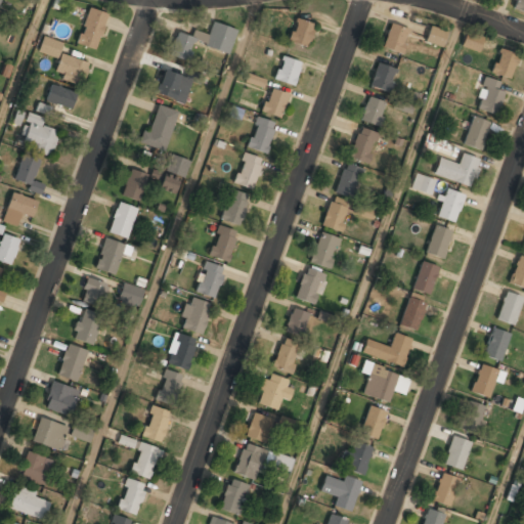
[(523,12),(523,0),(516,0),(514,9),(523,12)]
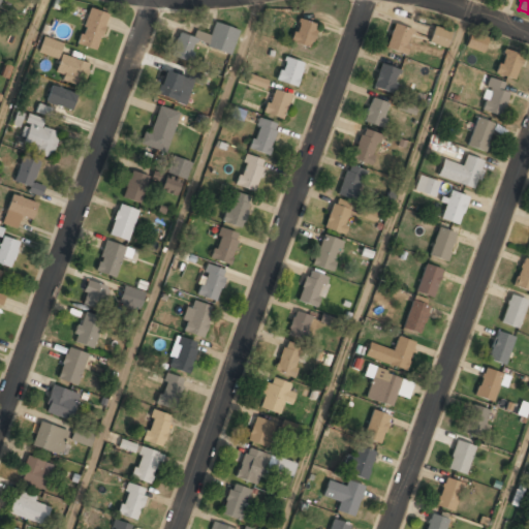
[(97,50),(106,12),(87,7),(78,45),(97,50)]
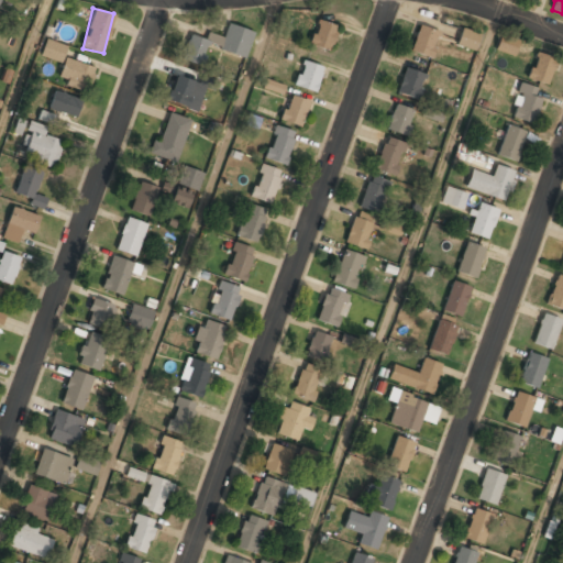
[(338,26),(318,19),(308,43),(329,50),(338,26)]
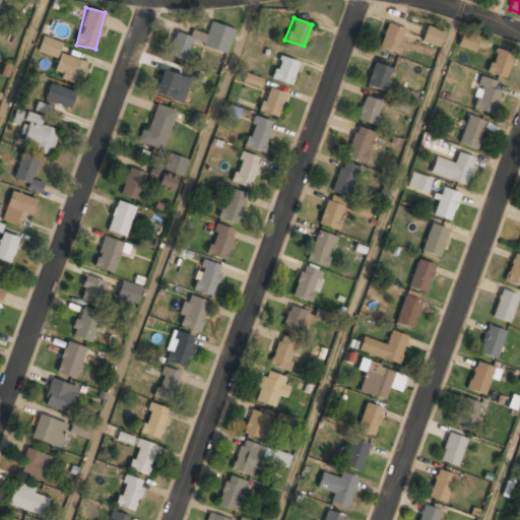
[(176,31),(168,55),(186,62),(192,43),(225,54),(234,30),(210,22),(206,36),(191,30),(189,37),(176,31)]
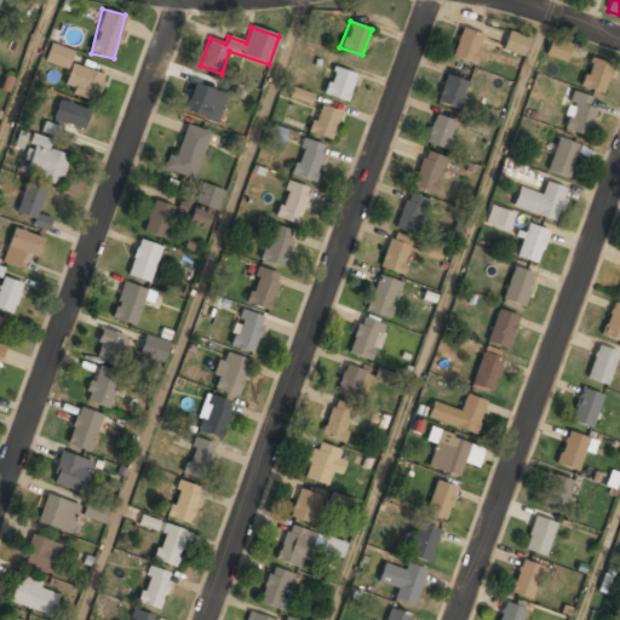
[(451,56),(472,64),(483,36),(461,28),(451,56)]
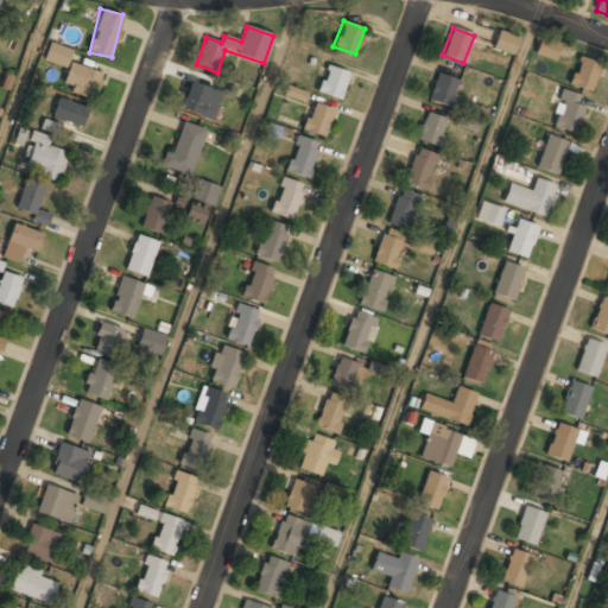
[(511,54),(517,38),(499,32),(494,48),(511,54)]
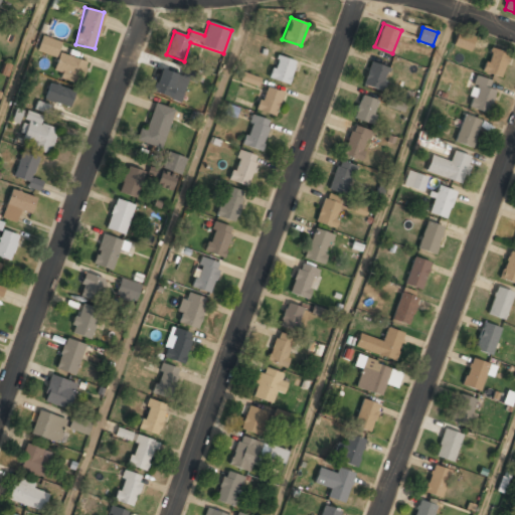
[(469,50),(472,40),(458,35),(454,45),(469,50)]
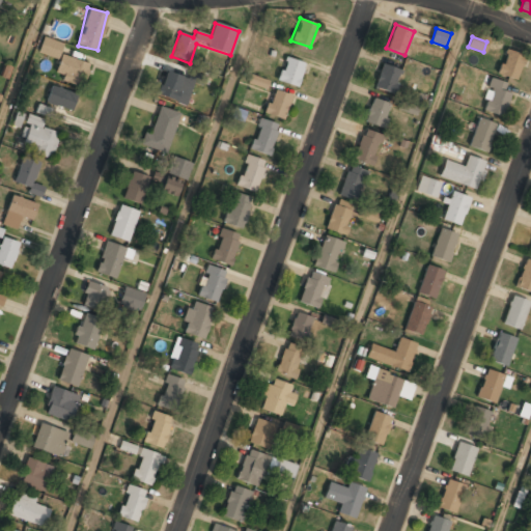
[(59,55),(62,43),(44,37),(38,54),(59,60),(54,78),(81,86),(88,63),(59,55)]
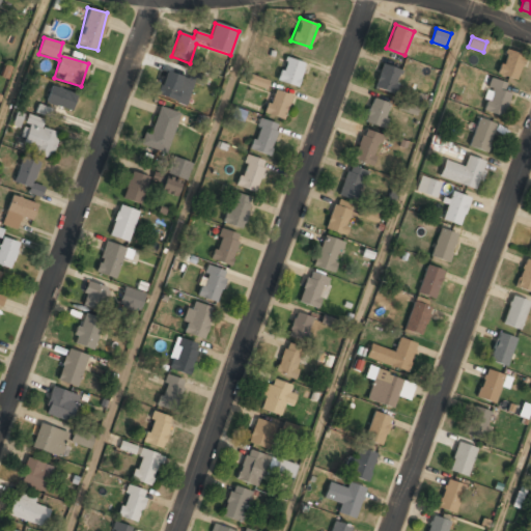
[(496,75),(515,81),(524,56),(504,50),(496,75)]
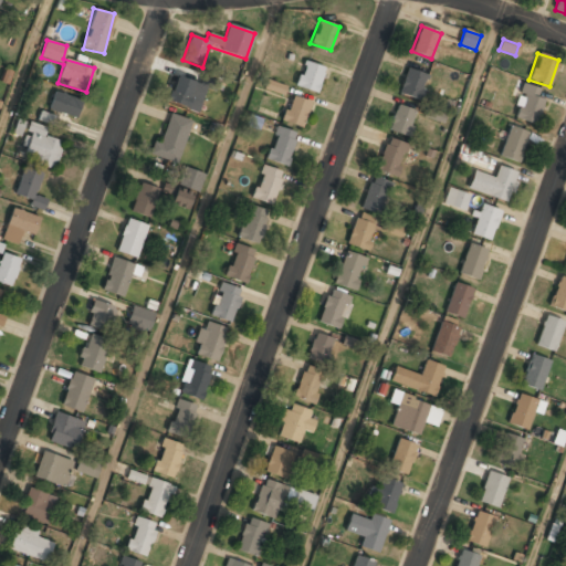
[(316,92),(325,66),(303,60),(295,85),(316,92)]
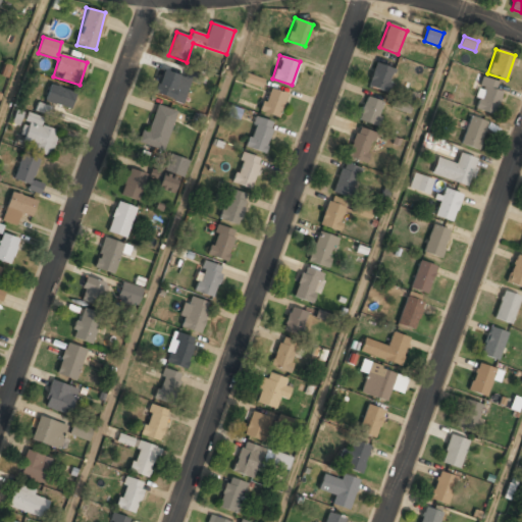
[(367,85),(386,92),(395,69),(375,62),(367,85)]
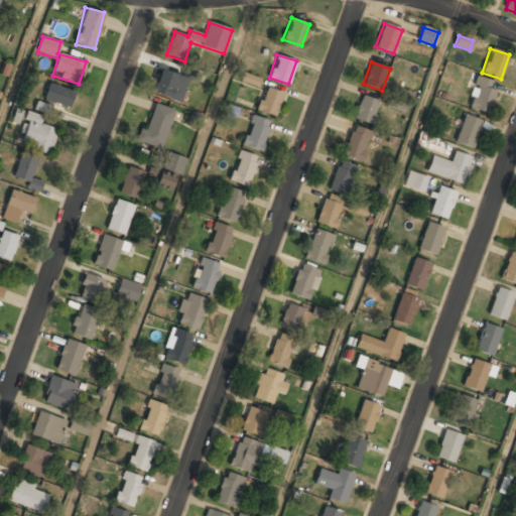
[(182,101),(188,77),(159,70),(153,93),(182,101)]
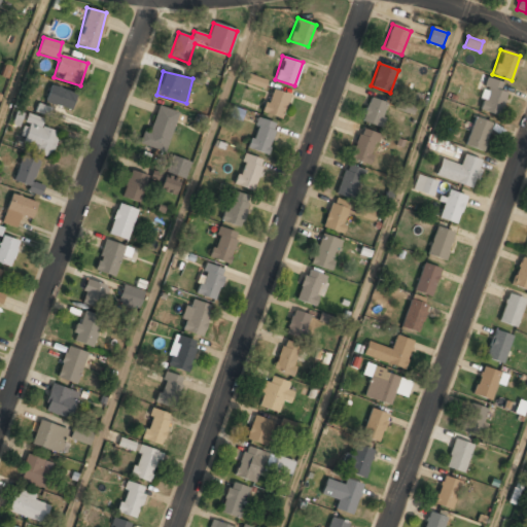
[(246,83),(264,89),(267,79),(248,74),(246,83)]
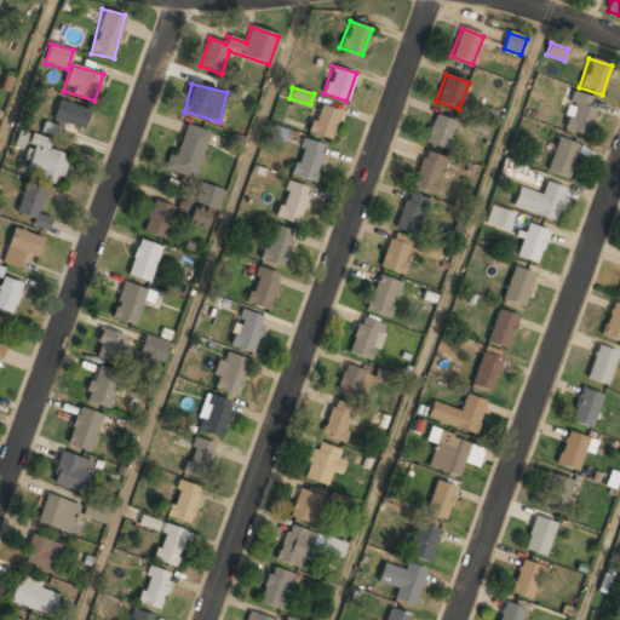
[(562,130),(587,137),(597,99),(572,93),(562,130)]
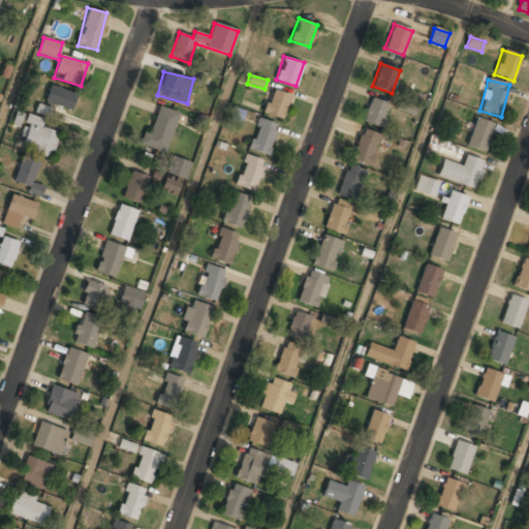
[(76,93),(50,87),(45,103),(72,111),(76,93)]
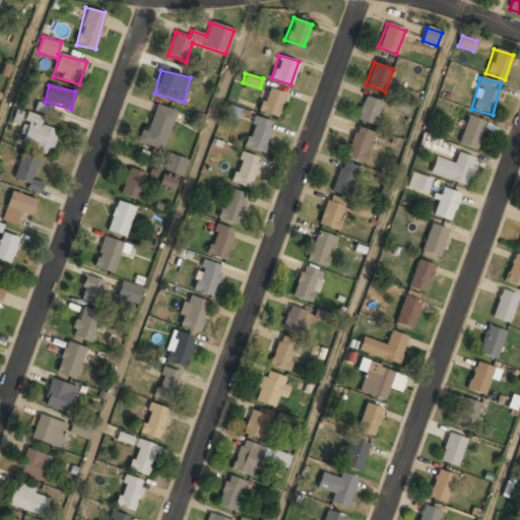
[(258,110),(276,117),(285,93),(268,86),(258,110)]
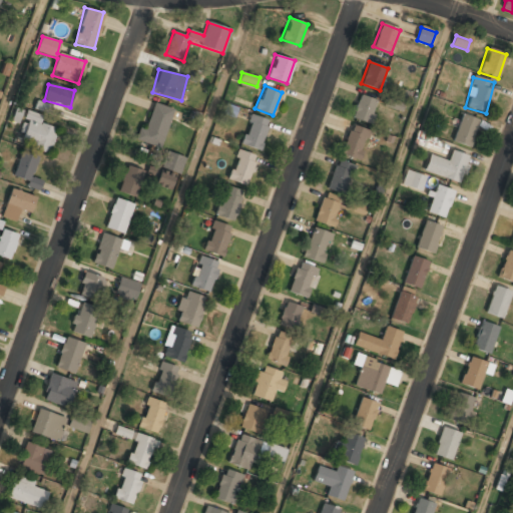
[(350,116),(368,125),(379,102),(361,94),(350,116)]
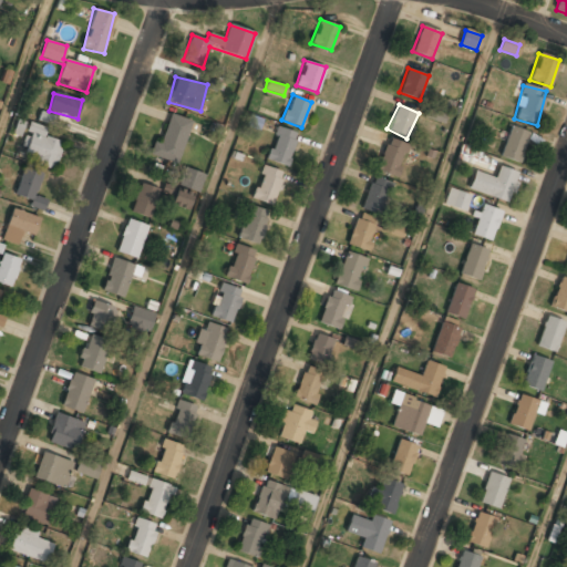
[(446,115),(425,105),(422,115),(443,124),(446,115)]
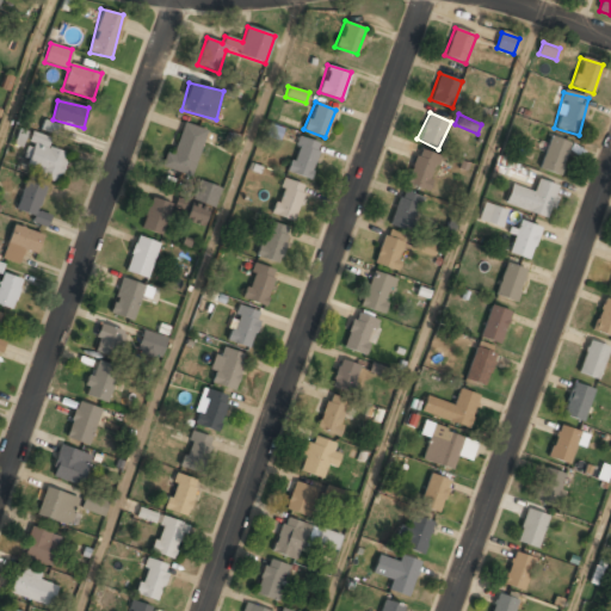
[(167,152),(161,167),(190,178),(207,131),(184,123),(173,154),(167,152)]
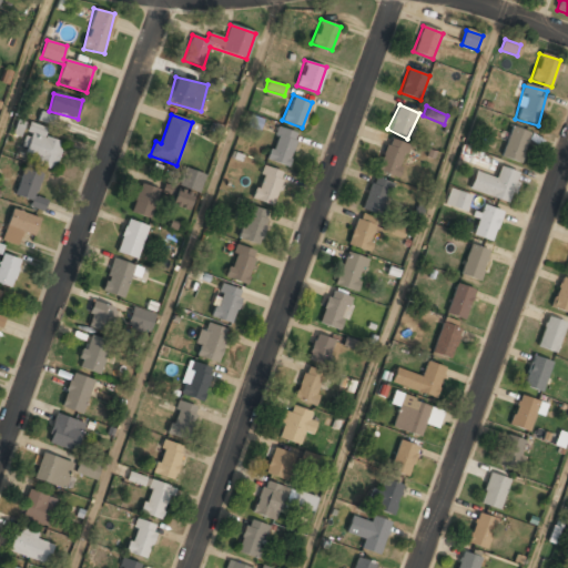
[(54,169),(62,142),(44,138),(48,128),(30,123),(20,160),(54,169)]
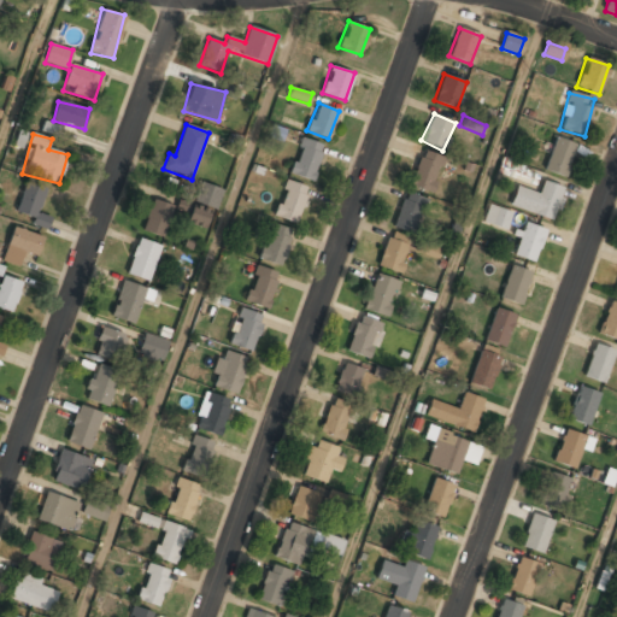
[(324,146),(301,137),(289,174),(312,182),(324,146)]
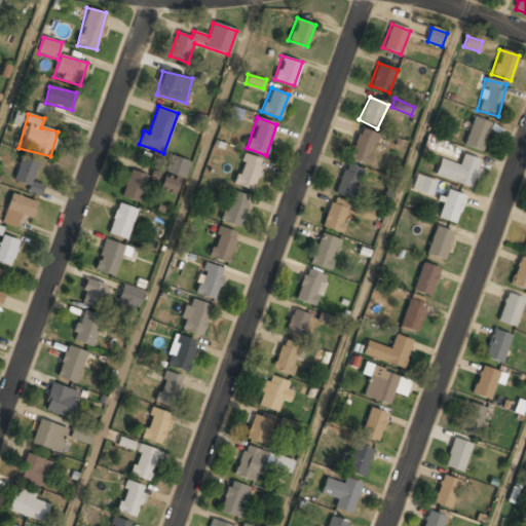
[(483,152),(491,123),(473,117),(464,146),(483,152)]
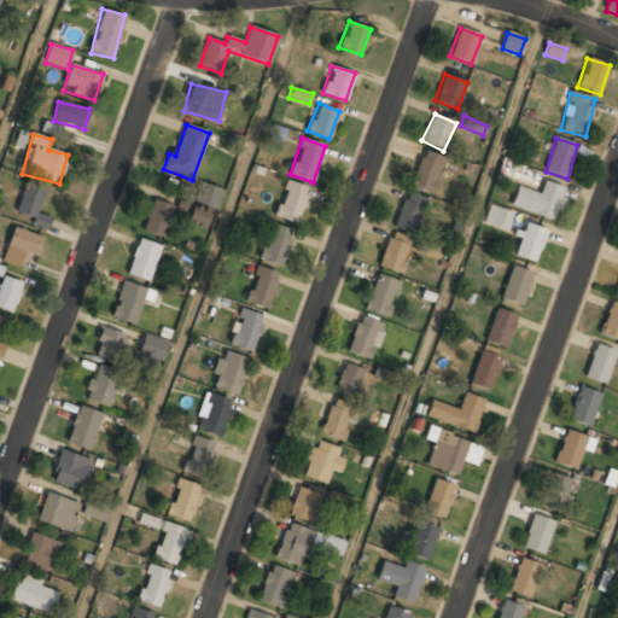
[(409,186),(432,193),(444,158),(421,151),(409,186)]
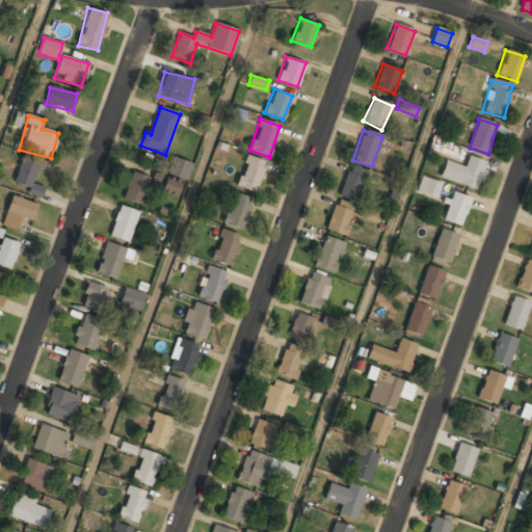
[(265,162),(246,155),(236,186),(255,192),(265,162)]
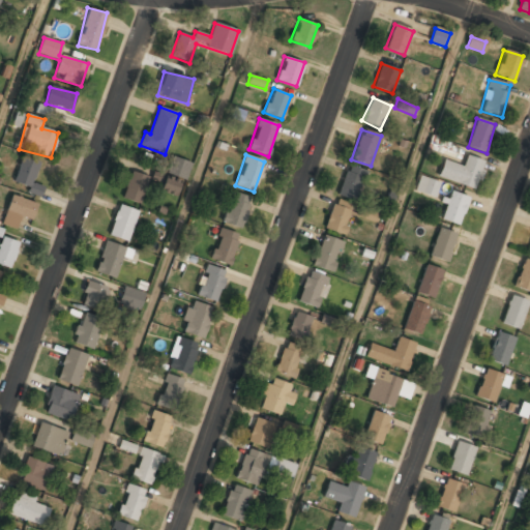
[(463,167),(443,159),(438,177),(476,189),(486,162),(466,155),(463,167)]
